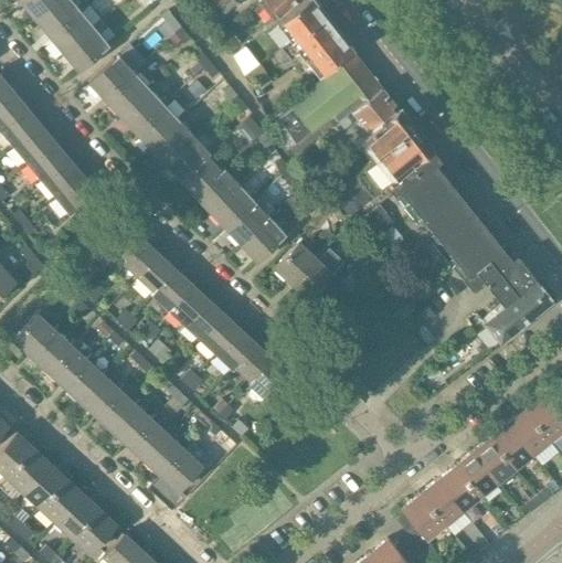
[(27,0),(24,3),(38,20),(61,0),(27,0)]
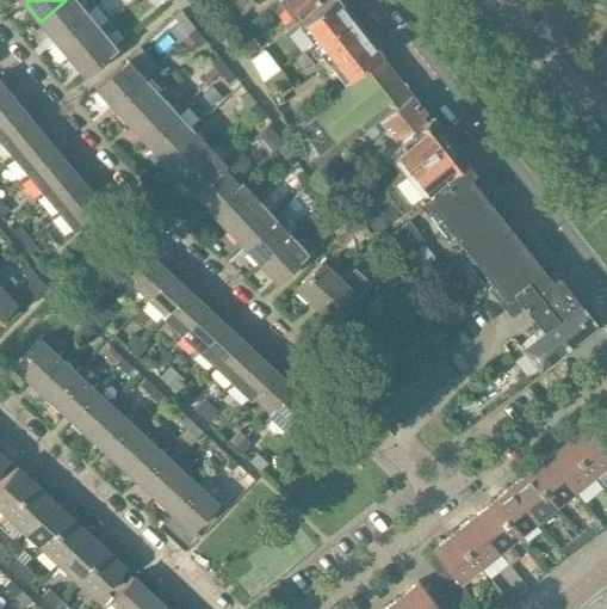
[(78,0),(66,0),(41,22),(56,40),(88,13),(78,0)]
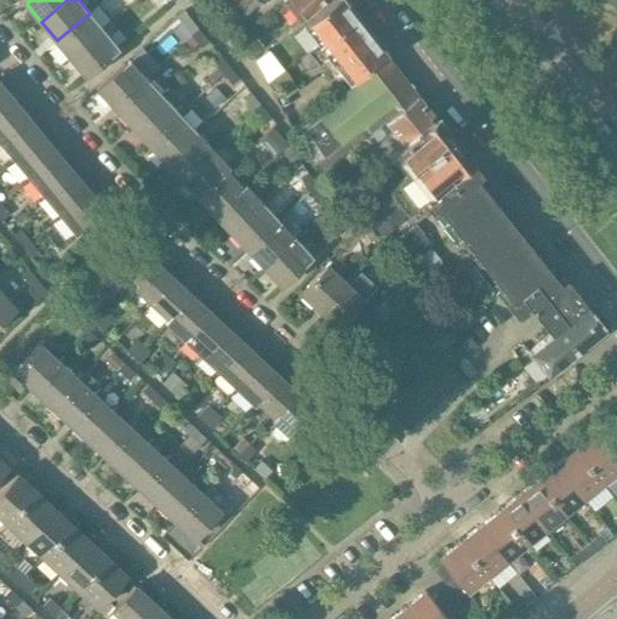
[(264,0),(233,0),(246,15),(264,0)]
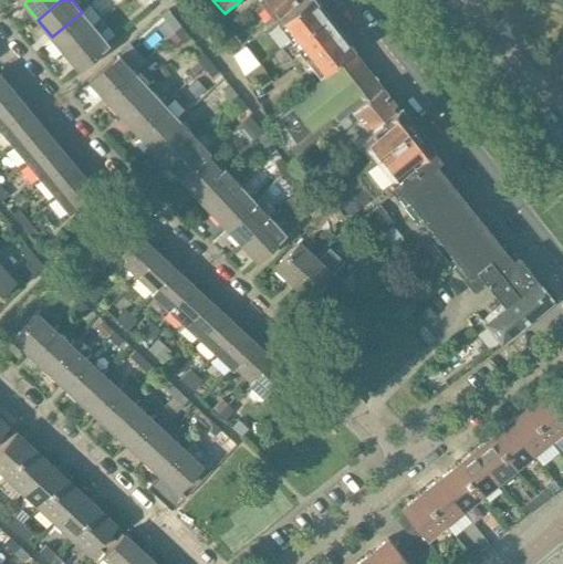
[(280,18),(302,0),(263,0),(260,2),(267,11),(272,8),(280,18)]
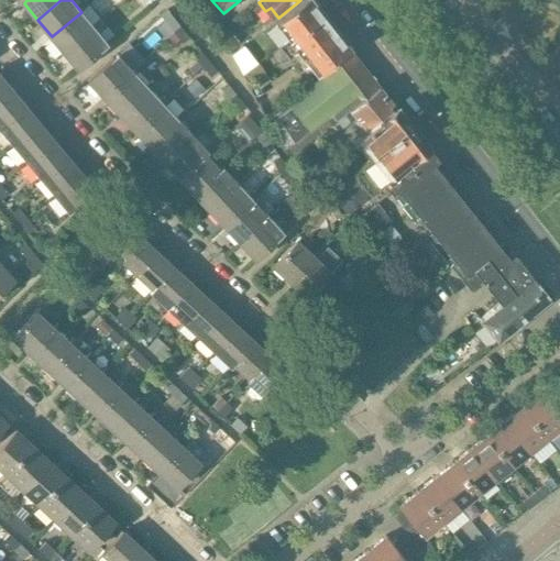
[(306,0),(276,24),(291,42),(325,15),(313,0),(306,0)]
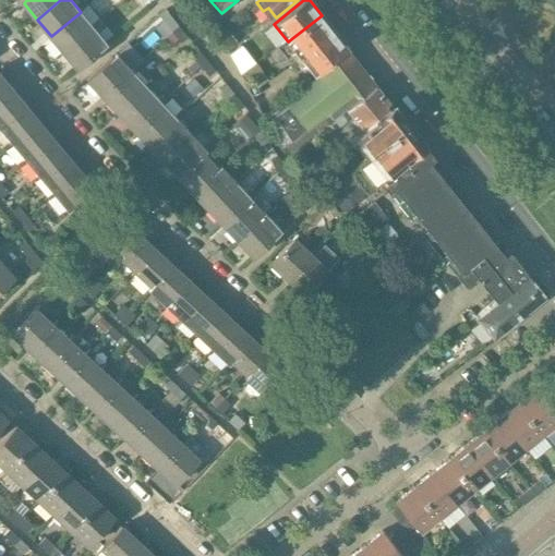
[(81,12),(51,36),(65,52),(95,28),(81,12)]
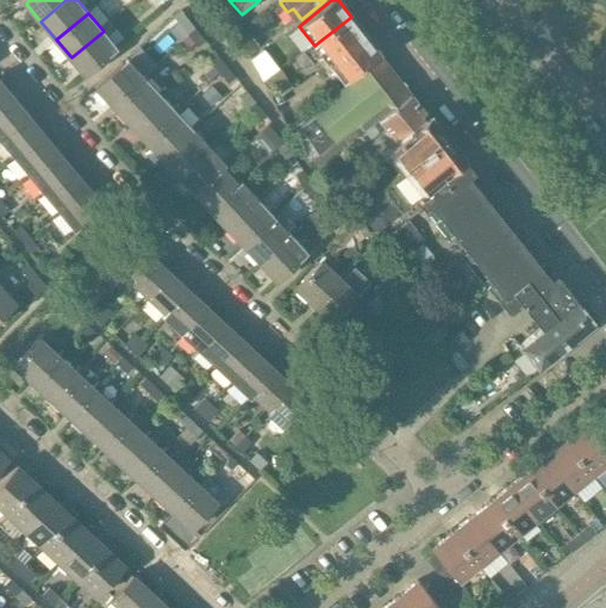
[(351,17),(314,45),(329,64),(366,35),(351,17)]
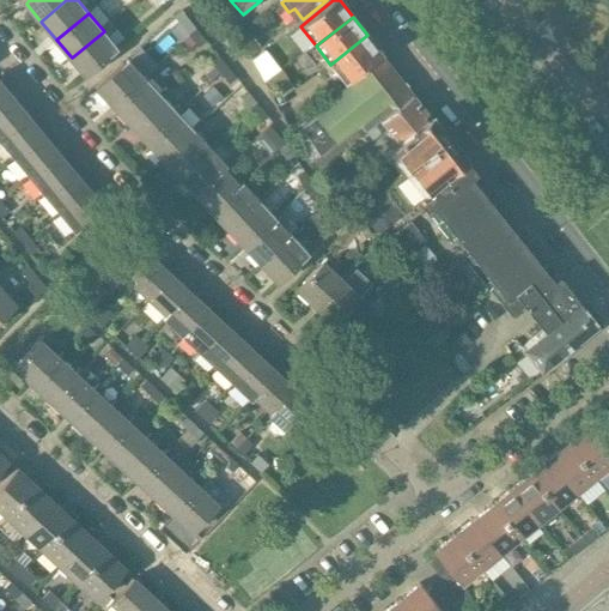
[(183,26),(193,37),(200,32),(190,20),(183,26)]
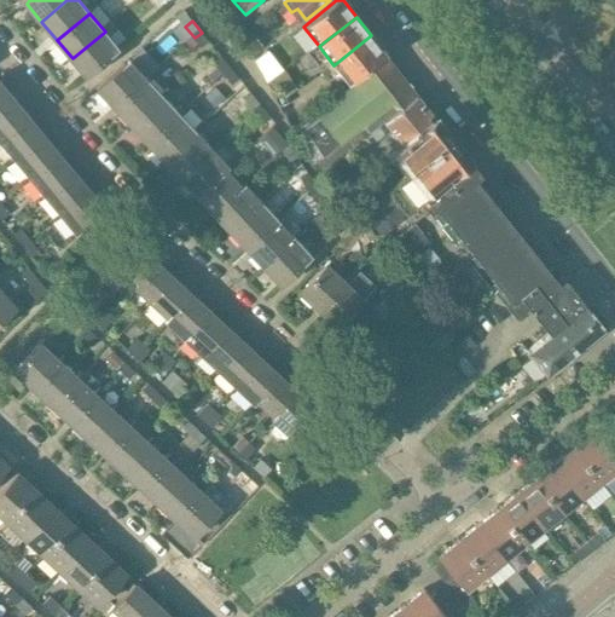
[(105,32),(73,58),(88,79),(116,55),(121,51),(105,32)]
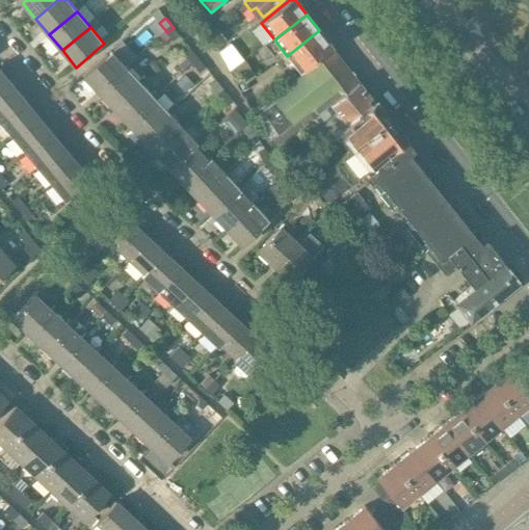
[(181,37),(174,28),(167,32),(176,43),(181,37)]
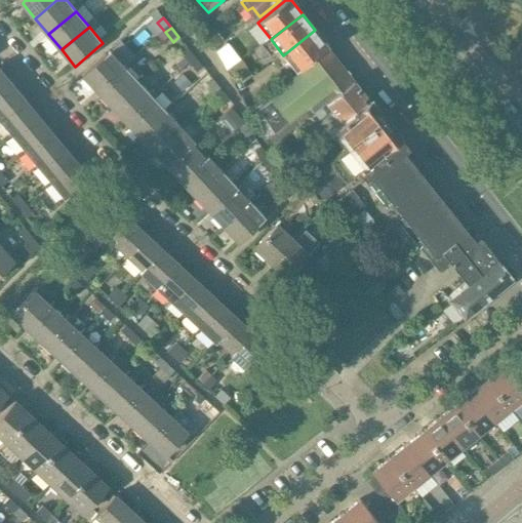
[(315,30),(283,55),(298,73),(330,48),(315,30)]
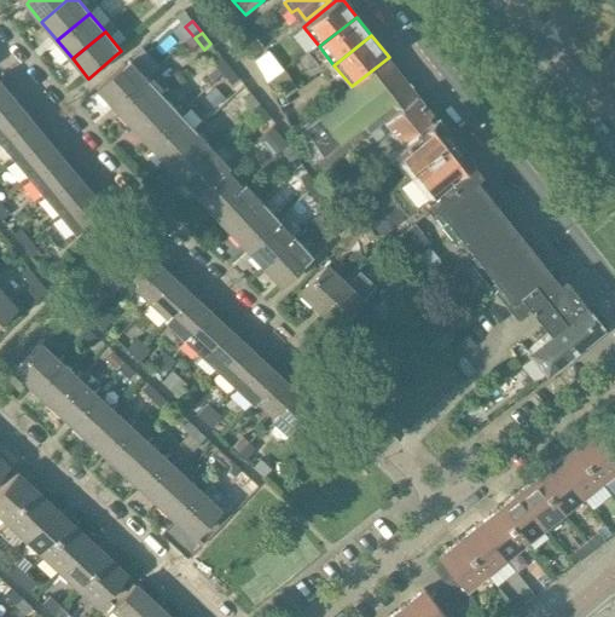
[(259,40),(248,47),(256,58),(266,50),(259,40)]
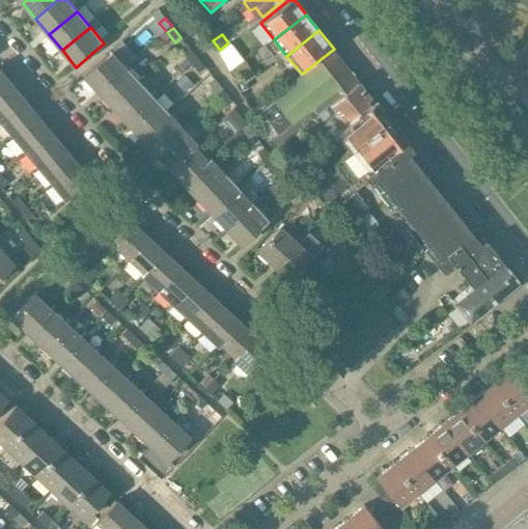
[(232,45),(222,53),(225,58),(237,51),(232,45)]
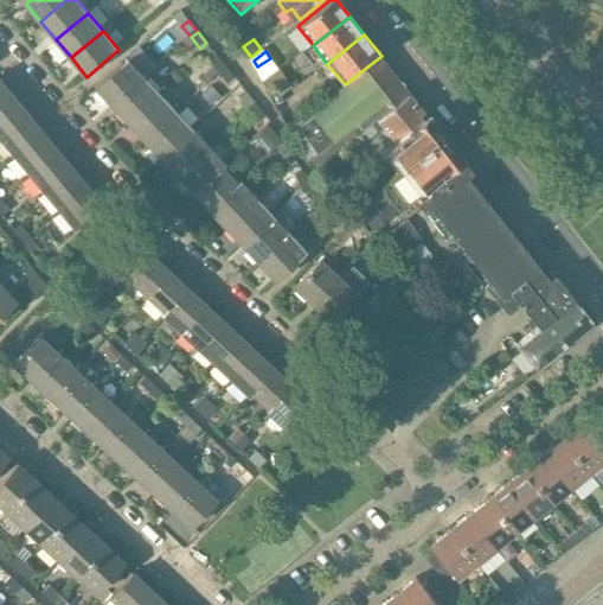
[(365,132),(411,94),(382,56),(345,84),(345,86),(290,129),(310,163),(312,161),(319,170),(365,132)]
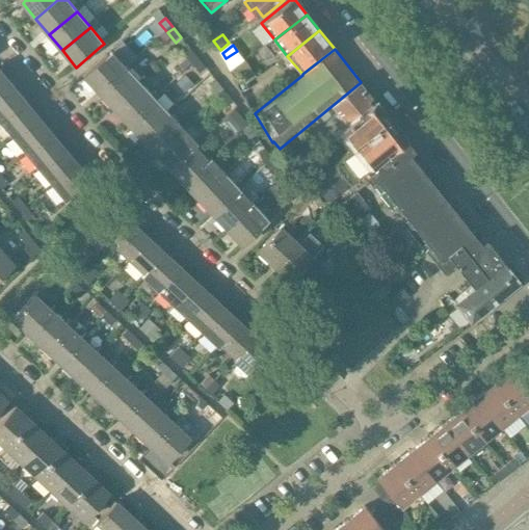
[(186,55),(193,64),(200,59),(191,50),(186,55)]
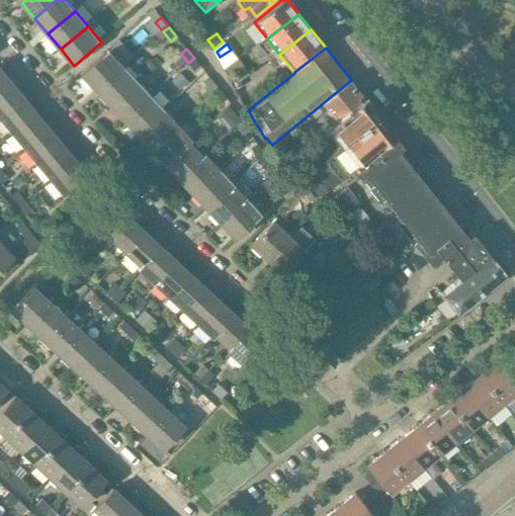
[(84,76),(99,92),(124,68),(110,52),(106,56),(106,55),(84,76)]
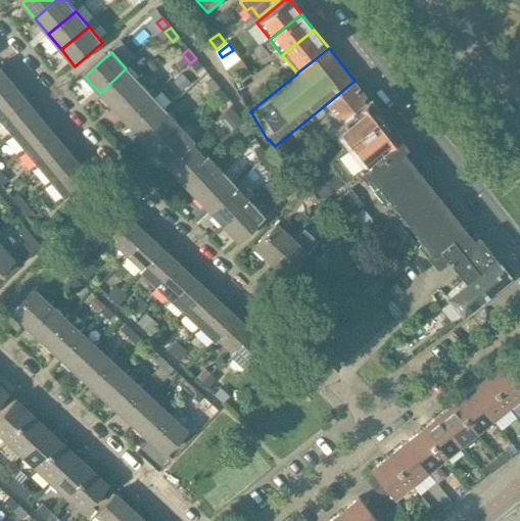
[(203,68),(196,58),(190,63),(198,73),(203,68)]
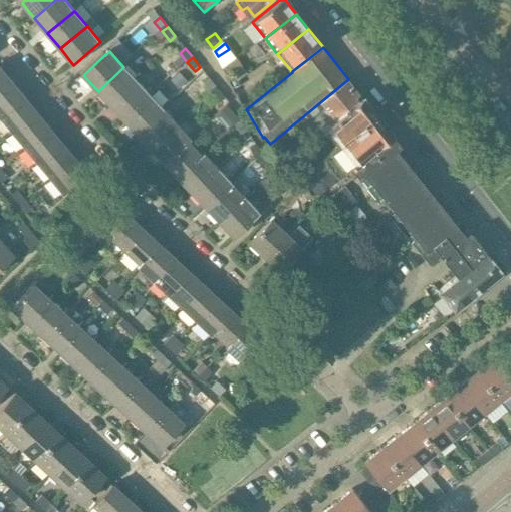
[(242,64),(238,59),(229,67),(240,82),(249,75),(241,65),(242,64)]
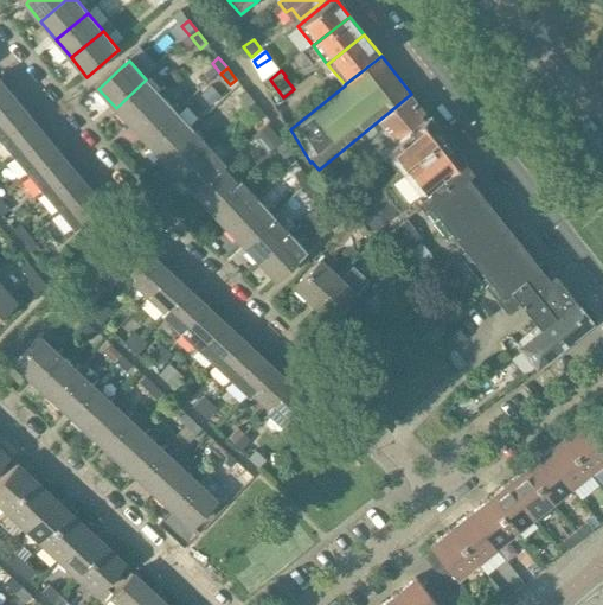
[(146,80),(116,108),(132,126),(162,97),(146,80)]
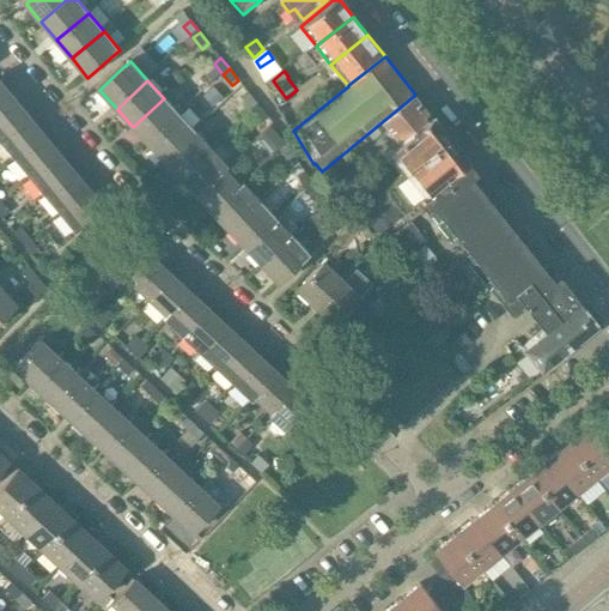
[(0,110),(13,100),(0,83),(0,110)]
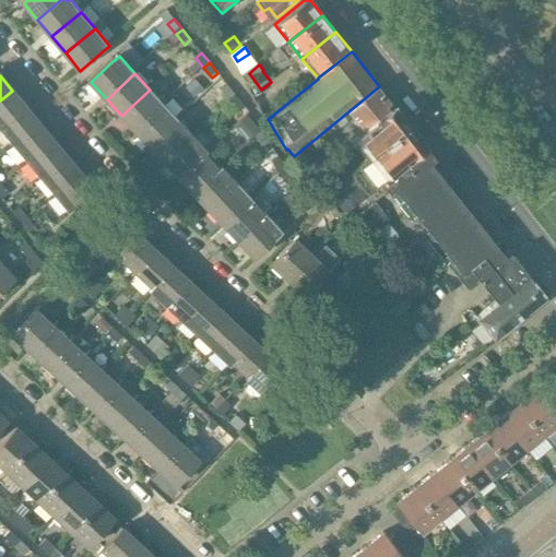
[(197,82),(188,91),(196,99),(204,91),(197,82)]
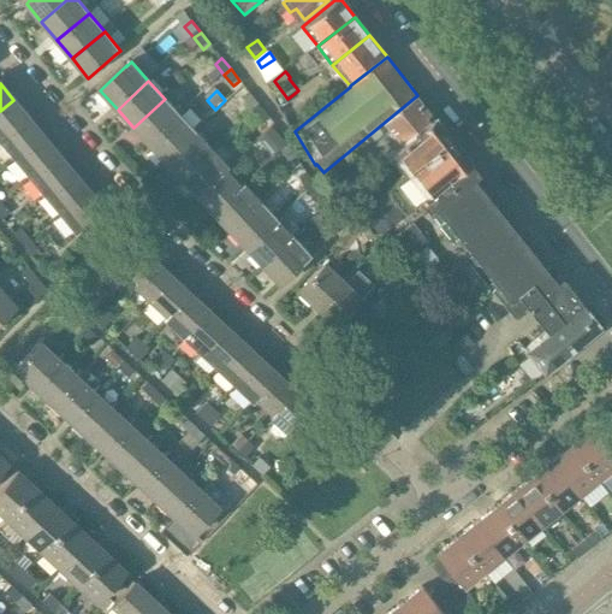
[(245,101),(254,112),(261,106),(253,95),(245,101)]
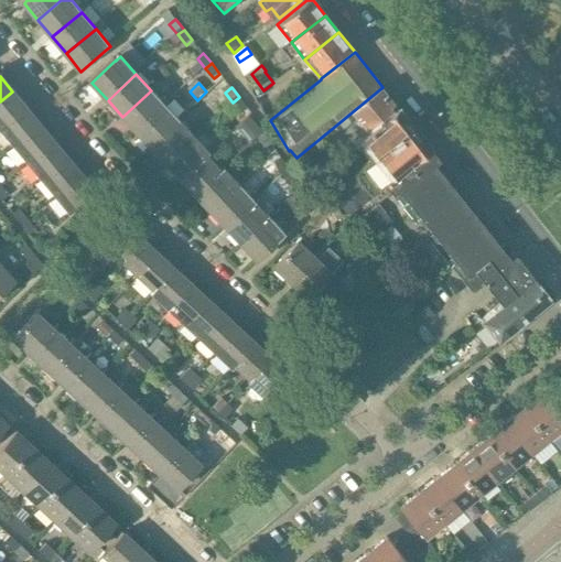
[(369,133),(400,109),(383,87),(340,122),(346,131),(358,120),(369,133)]
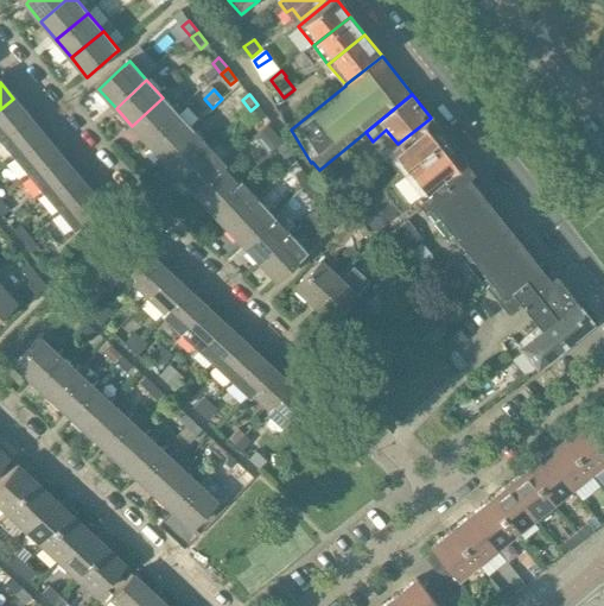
[(163,98),(132,126),(148,143),(178,114),(163,98)]
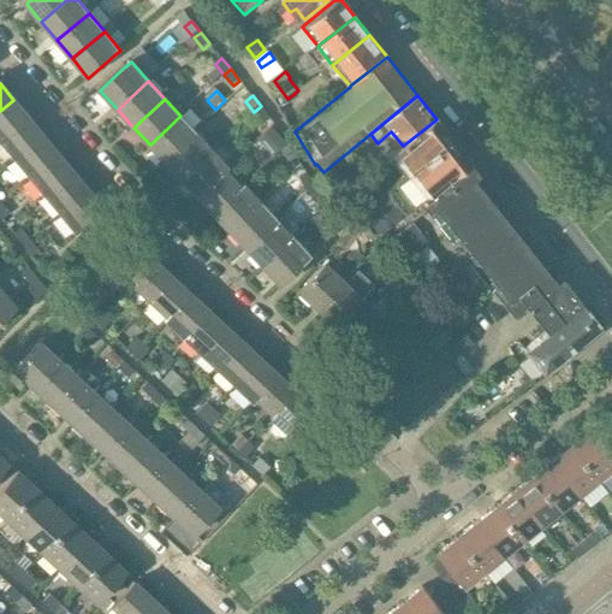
[(13,100),(0,111),(0,141),(29,118),(13,100)]
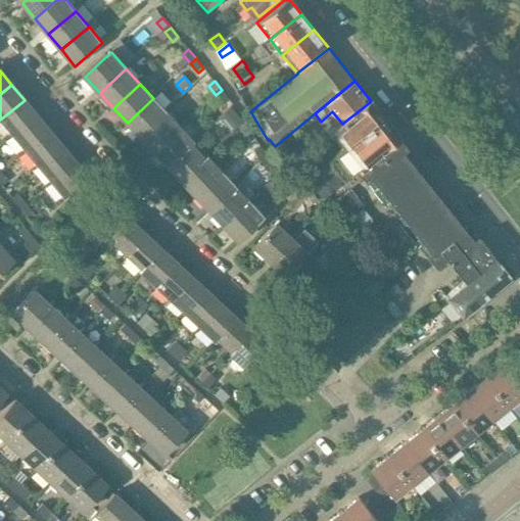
[(230,100),(222,90),(216,95),(224,105),(230,100)]
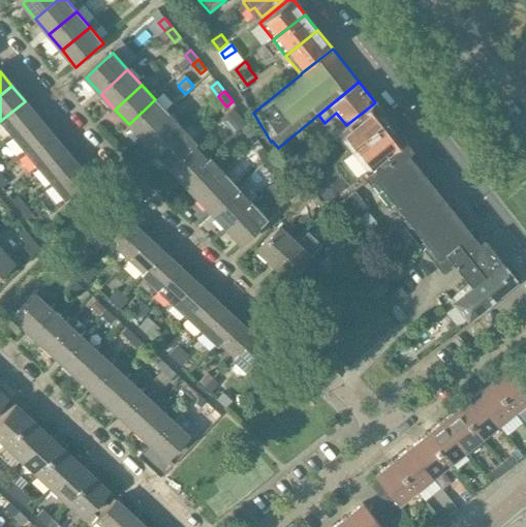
[(155,99),(129,124),(144,140),(169,115),(155,99)]
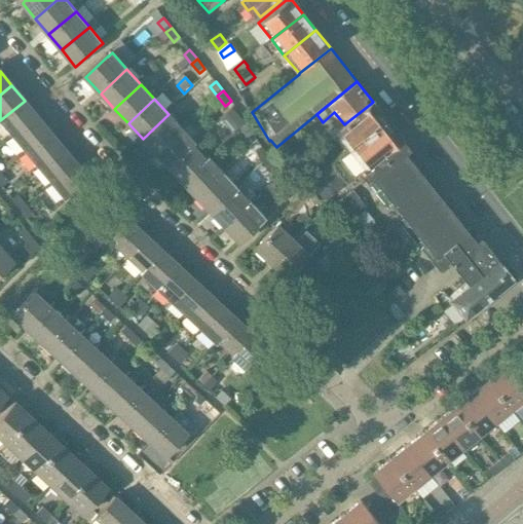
[(25,101),(0,120),(0,121),(13,138),(37,117),(25,101)]
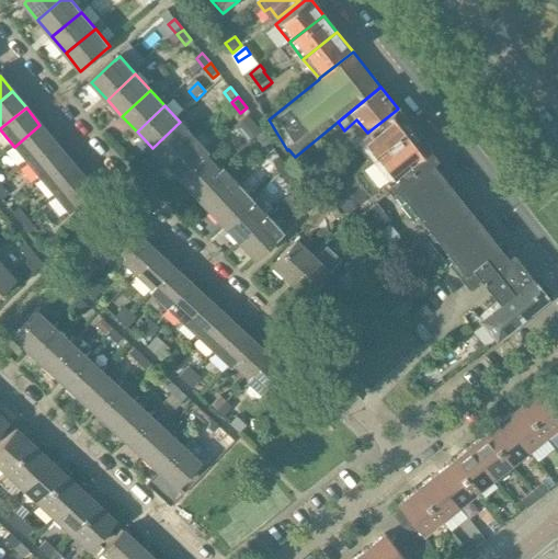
[(398,109),(367,133),(363,136),(377,156),(376,157),(376,158),(413,128),(398,109)]
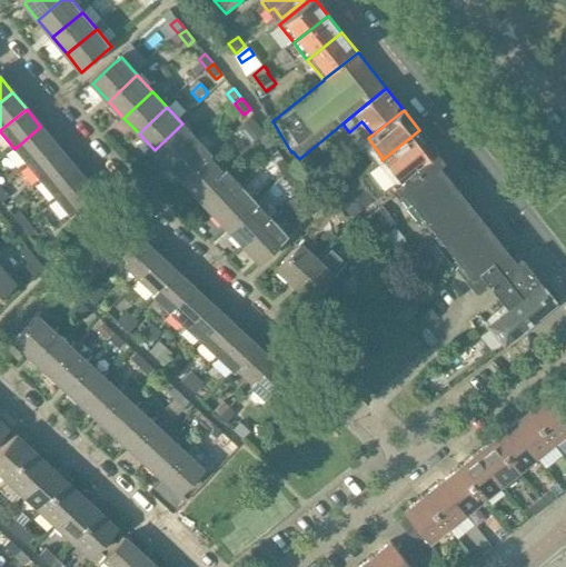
[(182,123),(155,150),(169,166),(198,139),(182,123)]
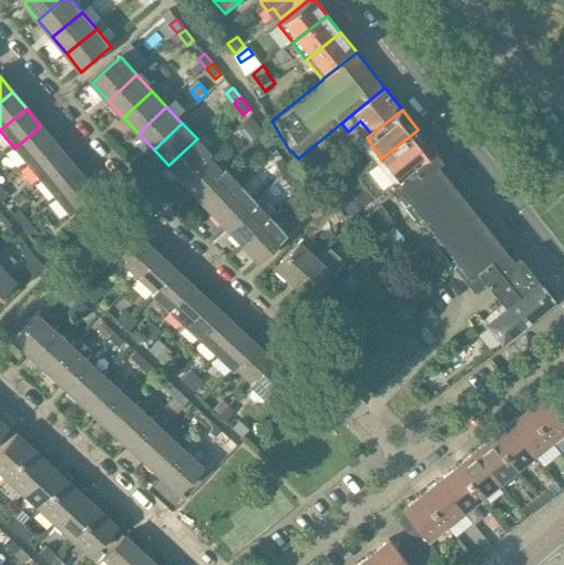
[(260,123),(254,127),(260,140),(268,135),(260,123)]
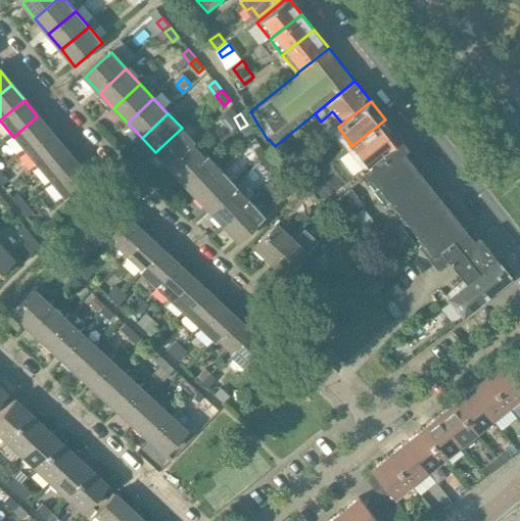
[(37,116),(13,137),(27,152),(50,132),(37,116)]
